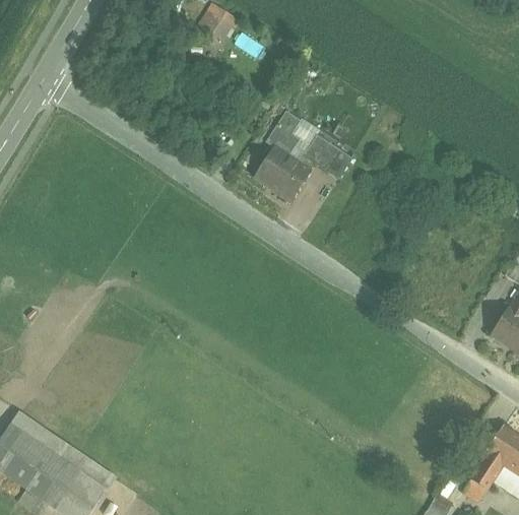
[(207,26),(200,40),(219,50),(238,16),(207,0),(196,20),(207,26)]
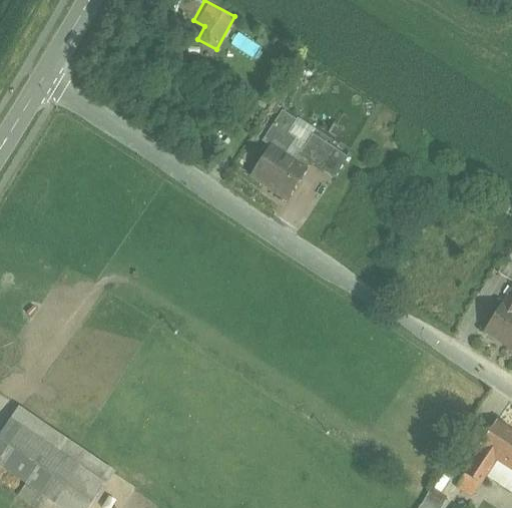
[(284,106),(264,136),(272,142),(286,151),(297,134),(290,128),(298,115),(284,106)]
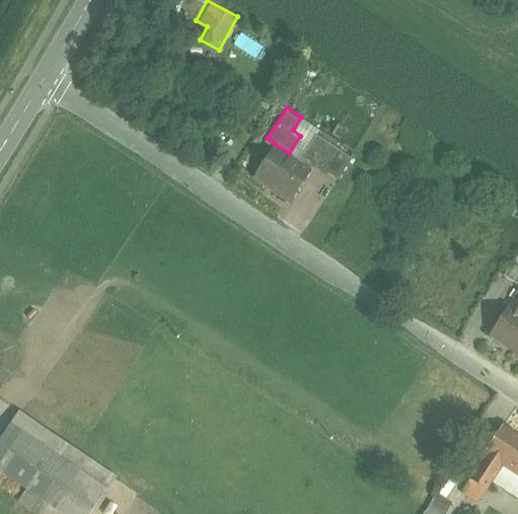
[(352,154),(317,132),(299,159),(309,166),(314,158),(339,174),(352,154)]
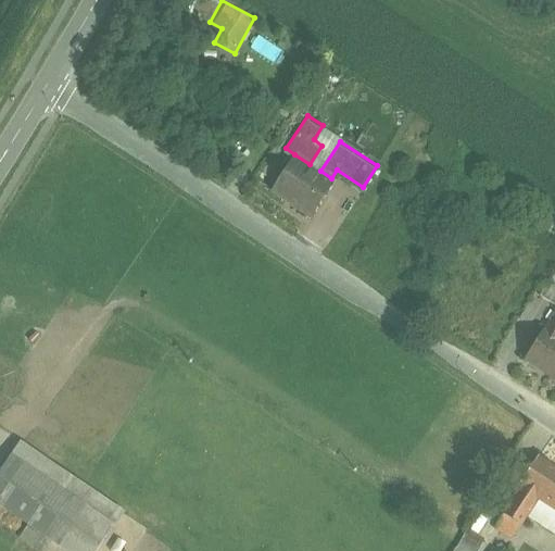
[(294,154),(274,186),(312,212),(333,179),(331,178),(320,171),(310,164),(294,154)]
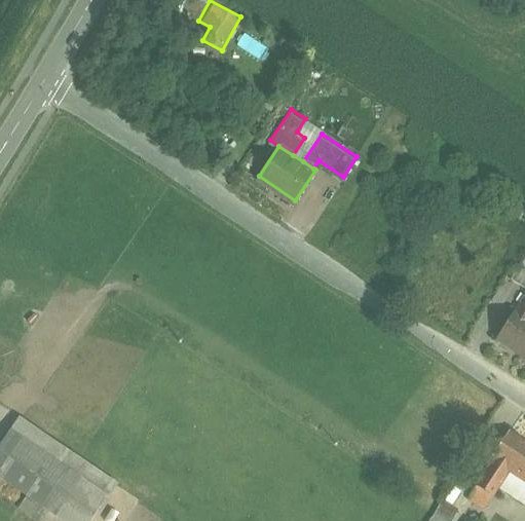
[(524,259),(514,276),(524,283),(524,259)]
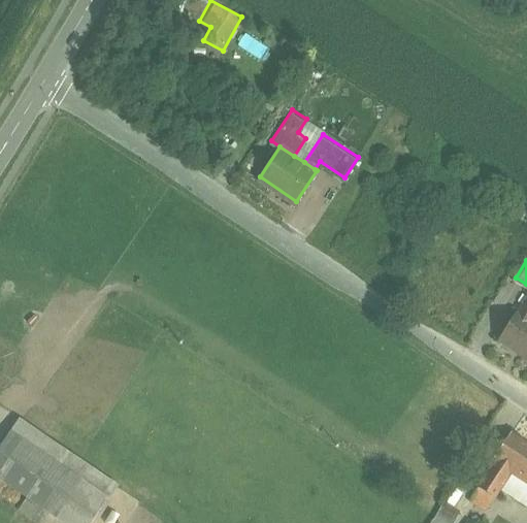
[(526,299),(520,311),(519,311),(501,337),(526,354),(526,299)]
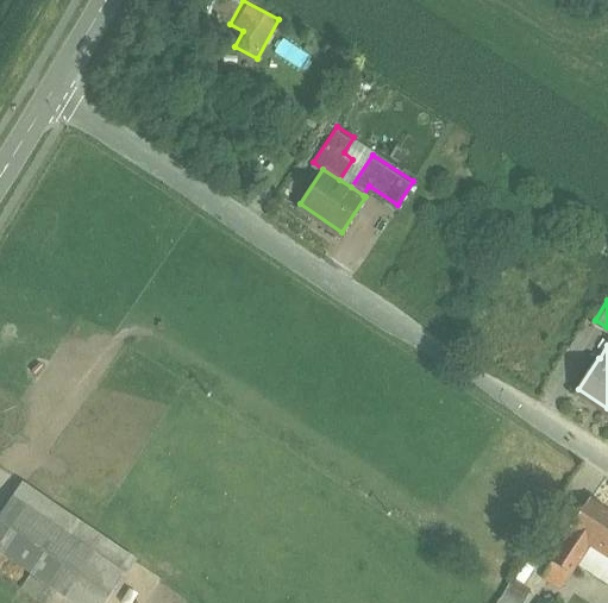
[(36,512),(93,551),(68,589),(88,602),(106,602),(137,558),(46,496),(36,512)]
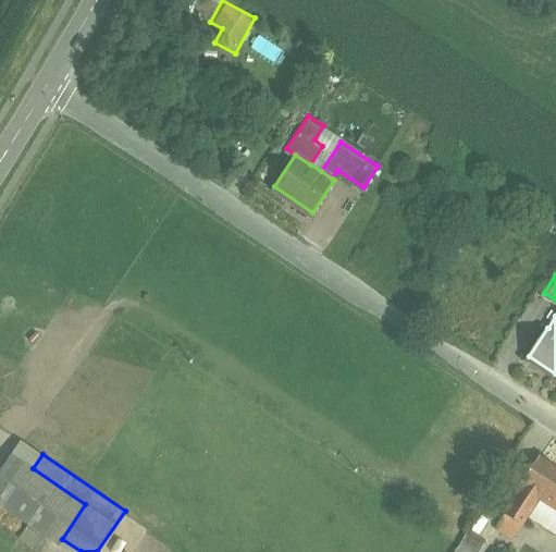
[(33,468),(12,455),(0,471),(0,498),(62,539),(85,504),(33,468)]
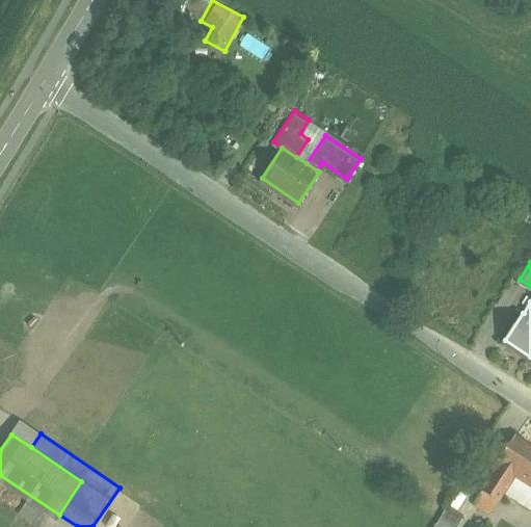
[(530,443),(516,435),(499,460),(502,463),(484,489),(500,499),(516,473),(530,481),(530,443)]
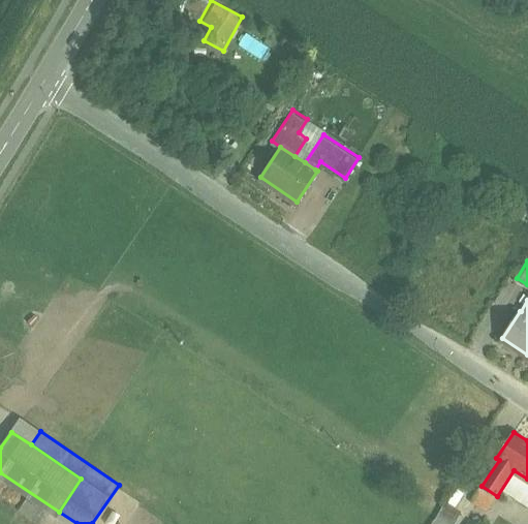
[(497,496),(482,486),(474,498),(489,509),(497,496)]
